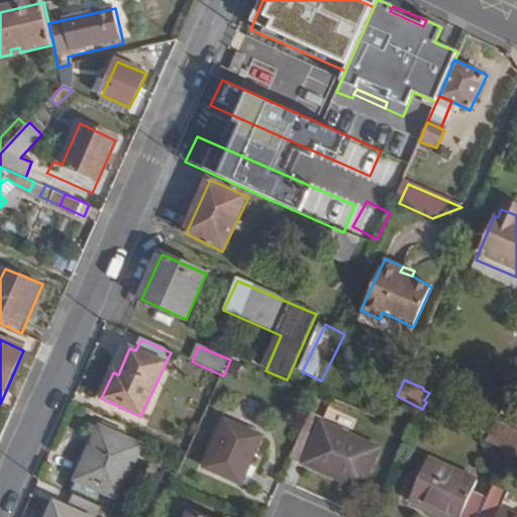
[(487,440),(516,454),(516,426),(499,418),(487,440)]
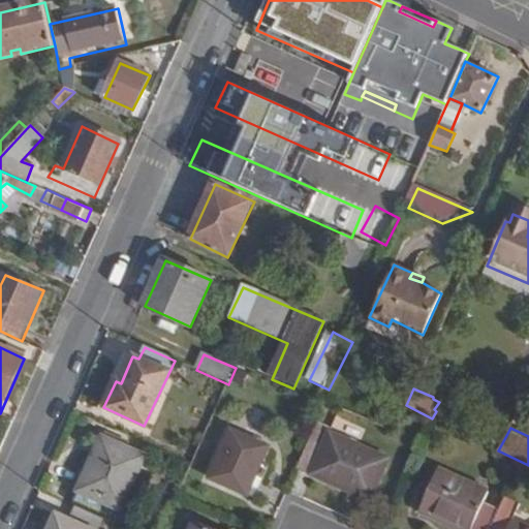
[(330,436),(314,429),(309,440),(324,446),(330,436)]
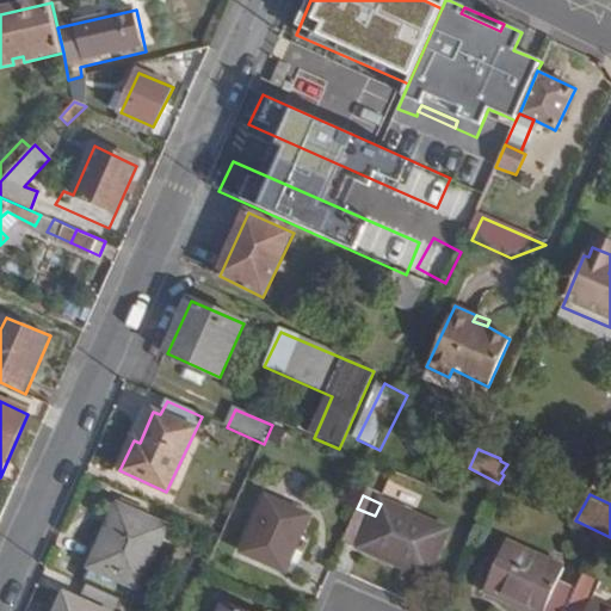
[(287,573),(310,519),(267,500),(244,553),(287,573)]
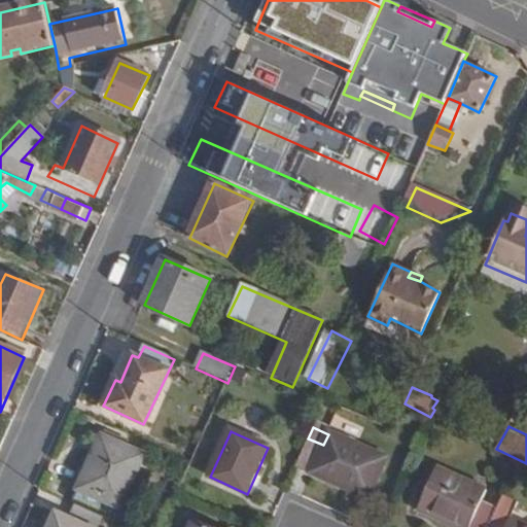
[(308,438),(295,467),(367,498),(385,459),(328,434),(323,445),(308,438)]
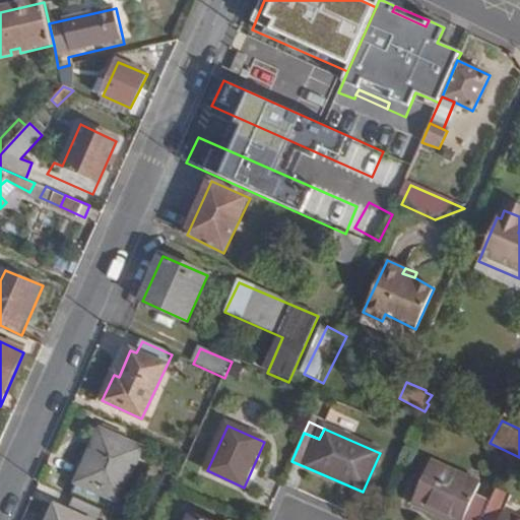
[(120,502),(143,448),(102,431),(79,483),(120,502)]
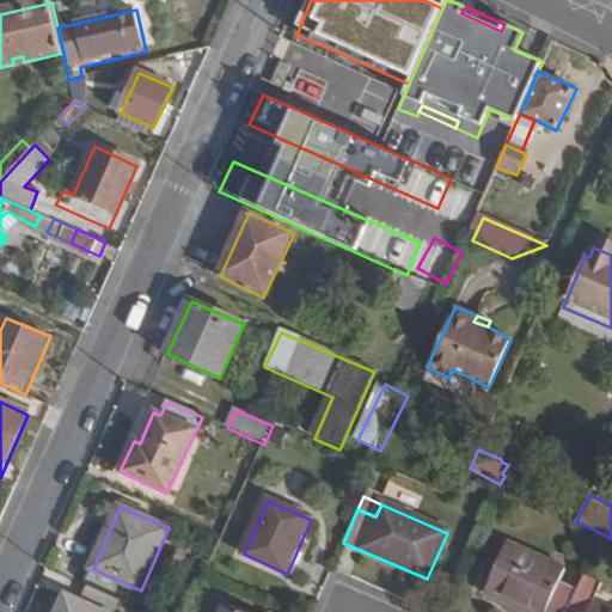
[(487,592),(533,611),(567,611),(577,589),(558,581),(563,568),(507,543),(487,592)]
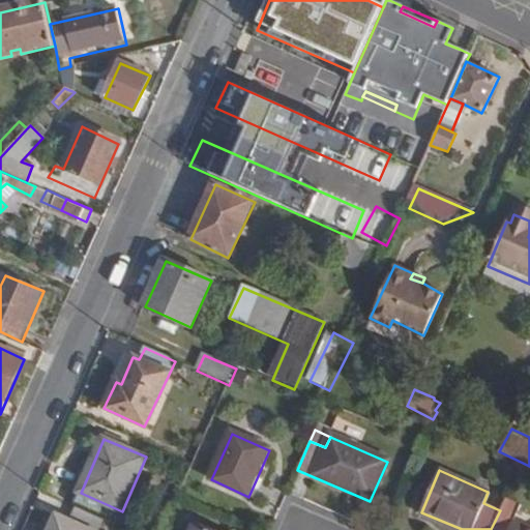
[(525,501),(508,493),(500,510),(491,529),(529,529),(529,527),(517,522),(525,501)]
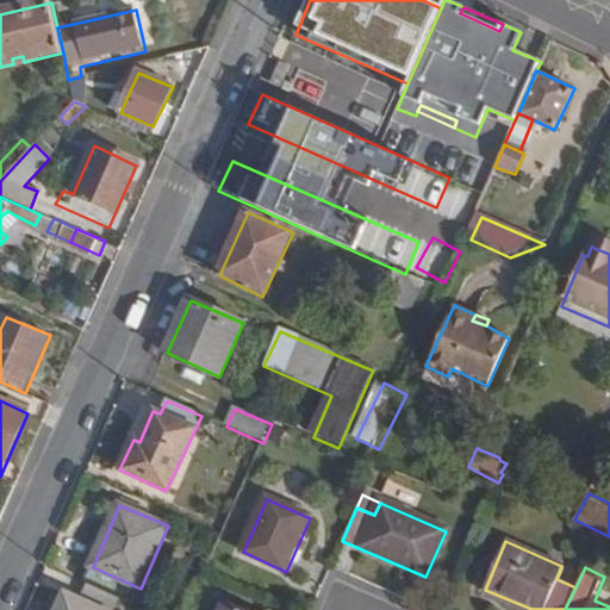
[(114,609),(119,599),(86,584),(79,601),(66,596),(58,609),(114,609)]
